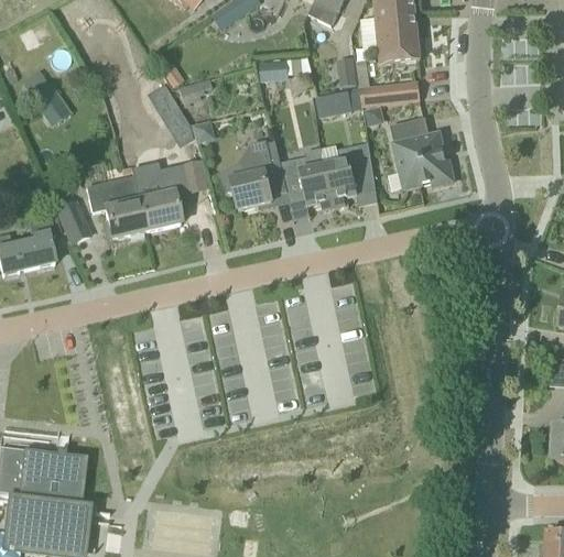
[(252,8),(247,0),(229,0),(218,8),(229,24),(252,8)]
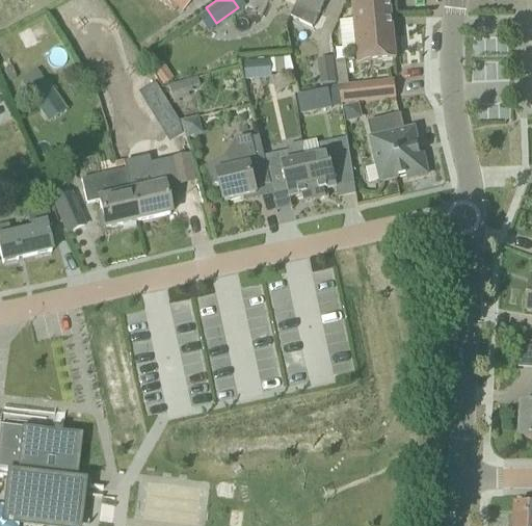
[(295,0),(289,11),(311,22),(315,15),(316,16),(323,0),(295,0)]
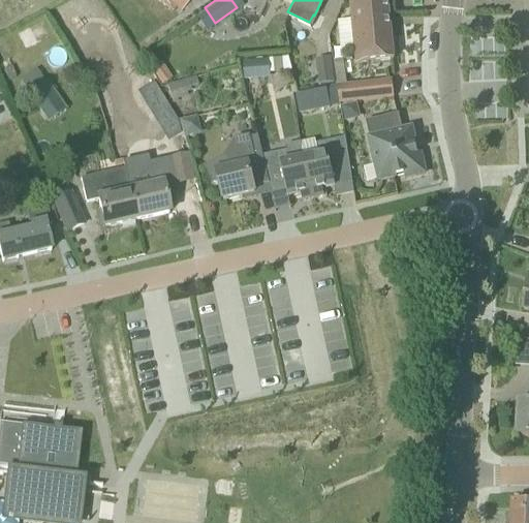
[(356,59),(394,55),(389,0),(350,0),(356,59)]
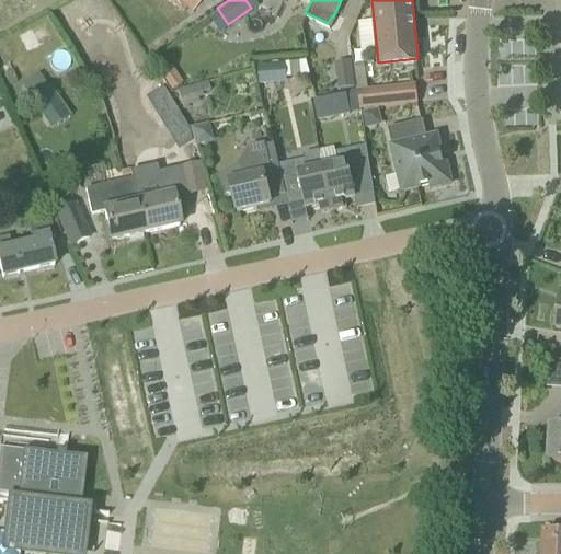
[(339,84),(355,82),(352,56),(335,58),(339,84)]
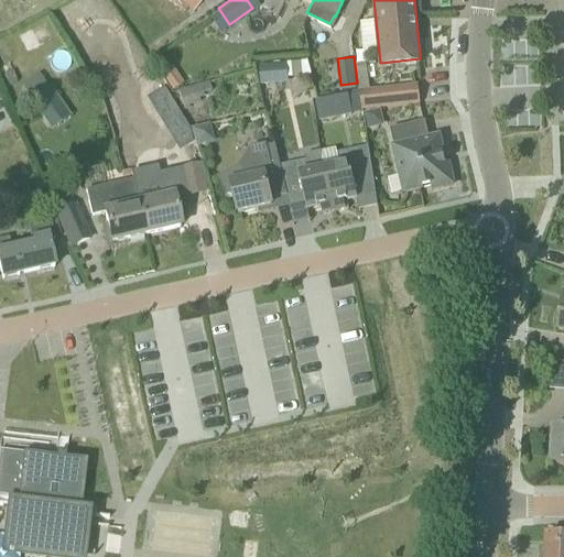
[(288,58),(259,61),(261,80),(274,79),(290,78),(289,73),(288,58)]
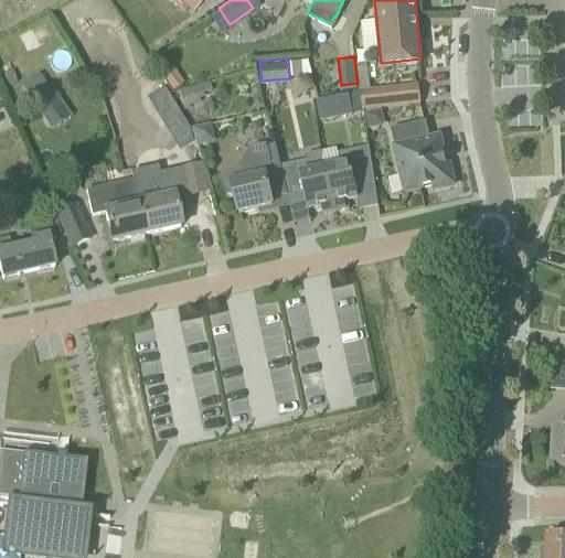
[(65,102),(52,82),(50,83),(41,70),(21,83),(31,96),(29,97),(43,117),(65,102)]
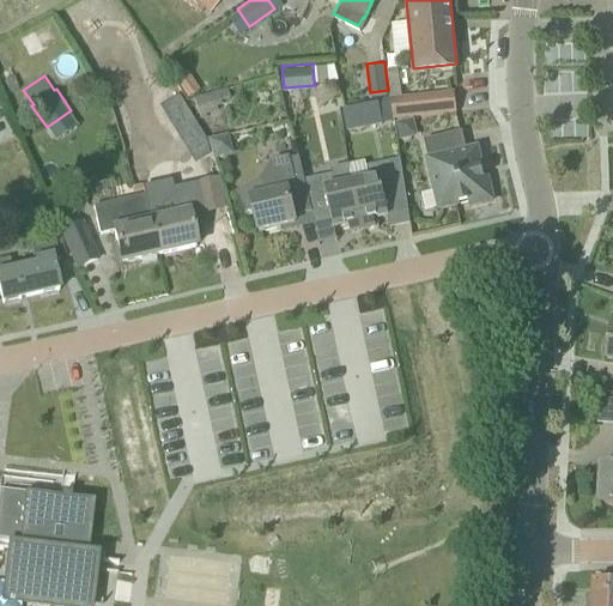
[(180,85),(187,95),(199,86),(193,77),(180,85)]
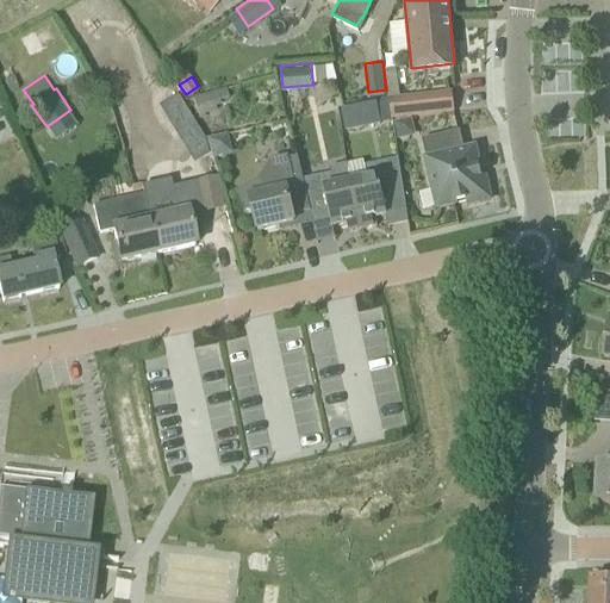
[(225,85),(216,87),(212,88),(193,93),(197,107),(199,114),(204,113),(204,110),(215,107),(215,103),(221,101),(219,97),(228,94),(225,85)]
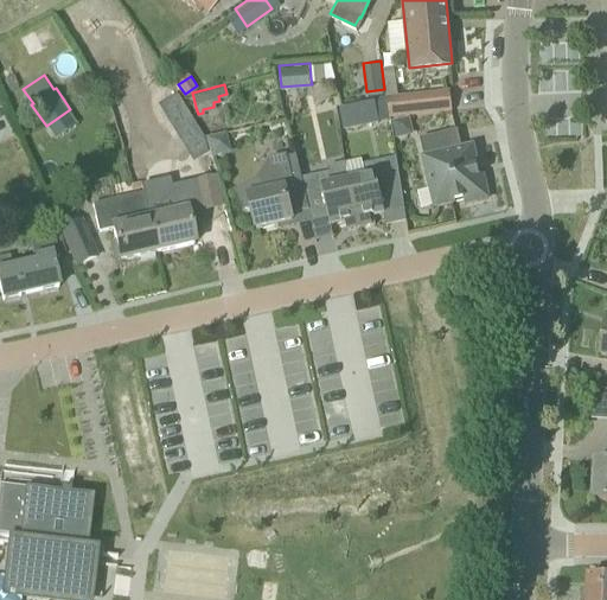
[(389,114),(452,107),(451,87),(387,94),(389,114)]
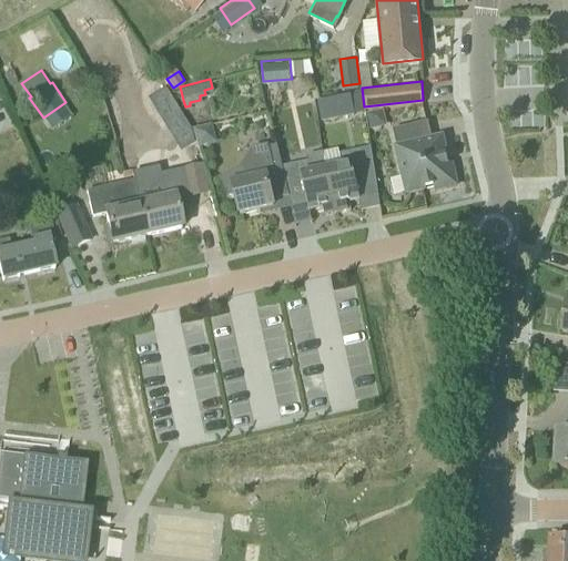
[(355,111),(351,91),(317,98),(322,118),(355,111)]
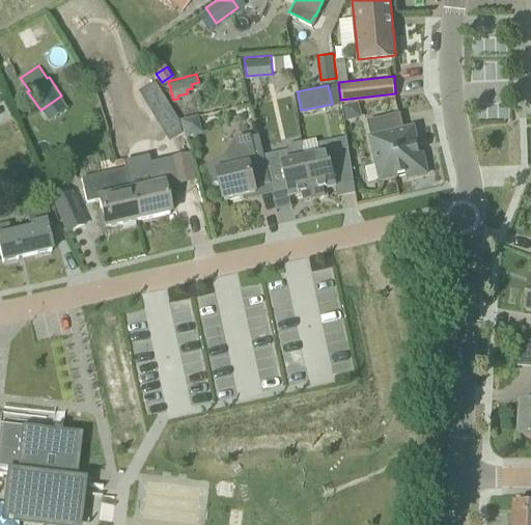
[(359,99),(343,103),(346,117),(362,113),(359,99)]
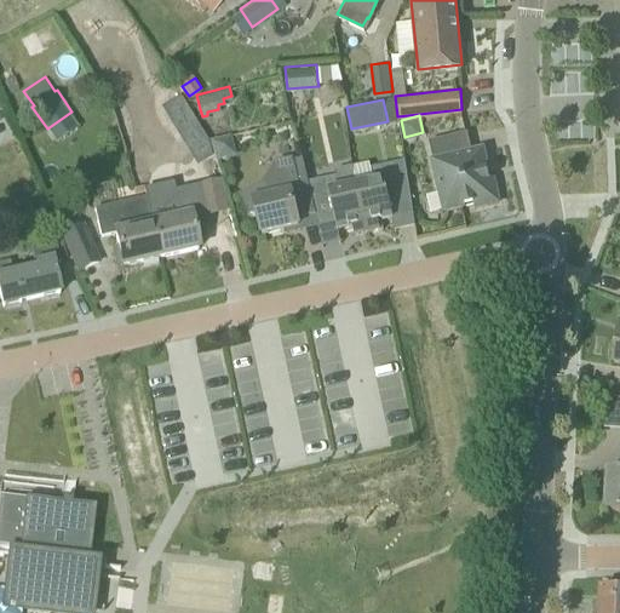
[(498,199),(493,175),(486,176),(483,167),(487,166),(482,147),(472,149),(468,129),(428,137),(441,189),(447,188),(451,205),(474,200),(475,204),(498,199)]
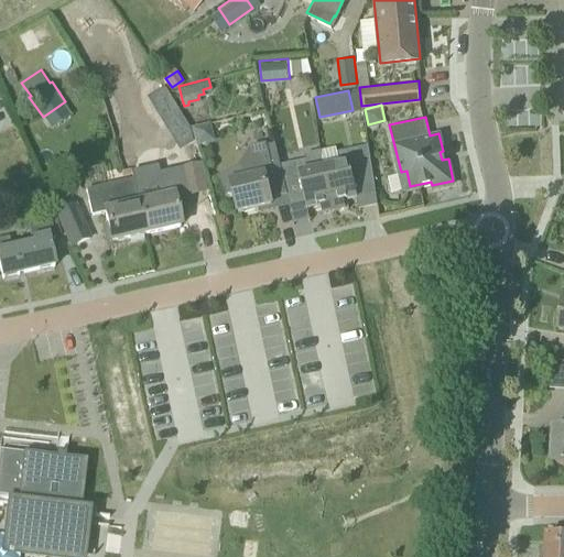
[(271,195),(286,192),(280,162),(275,140),(252,145),(240,164),(220,174),(228,189),(234,188),(238,209),(272,201),(271,195)]
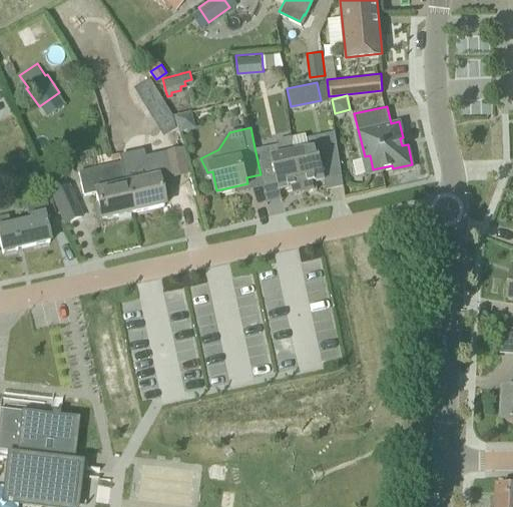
[(335,128),(307,134),(310,145),(295,149),(304,188),(315,186),(313,179),(325,176),(323,165),(340,161),(335,128)]
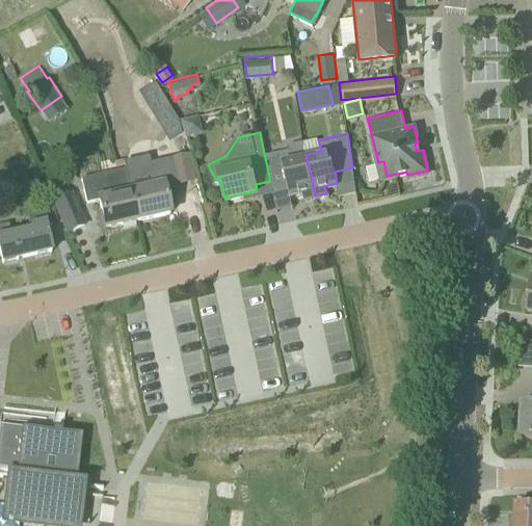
[(303,198),(315,195),(306,155),(291,158),(288,147),(264,153),(270,181),(271,186),(287,183),(289,194),(302,191),(303,198)]
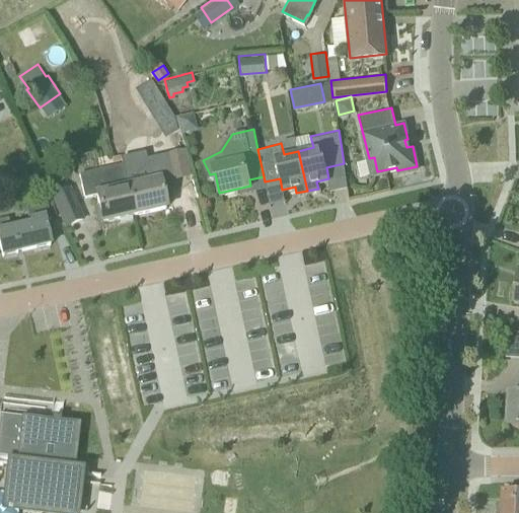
[(124,169),(134,212),(165,205),(159,177),(171,175),(165,151),(145,156),(146,164),(124,169)]
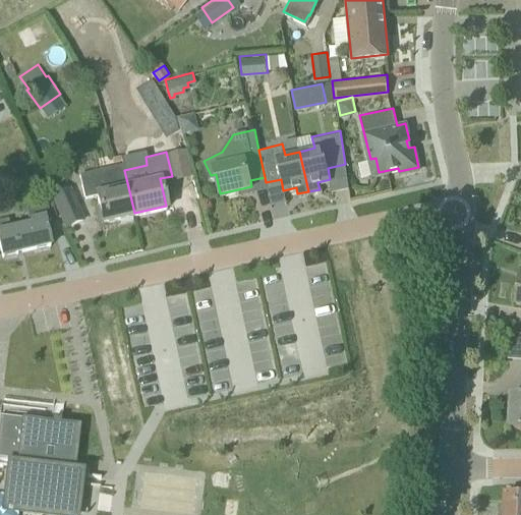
[(103,220),(134,213),(124,170),(122,162),(121,163),(122,167),(101,171),(100,167),(78,172),(84,195),(97,193),(103,220)]
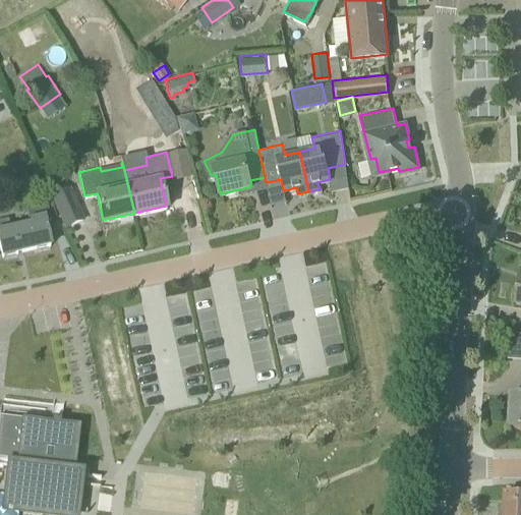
[(65,224),(68,223),(82,217),(69,187),(53,194),(65,224)]
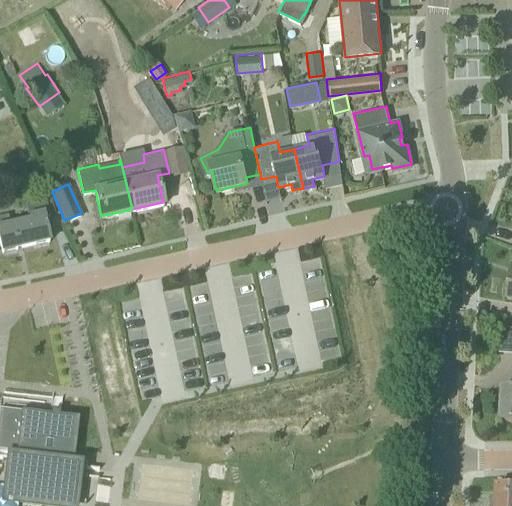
[(0,214),(0,240),(2,249),(49,239),(43,214),(50,213),(46,196),(25,201),(29,219),(11,223),(8,213),(0,214)]
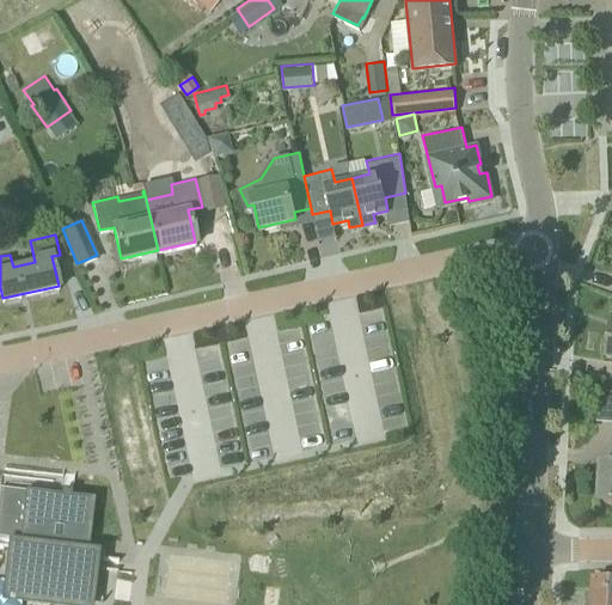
[(611,459),(599,459),(597,501),(611,501),(611,459)]
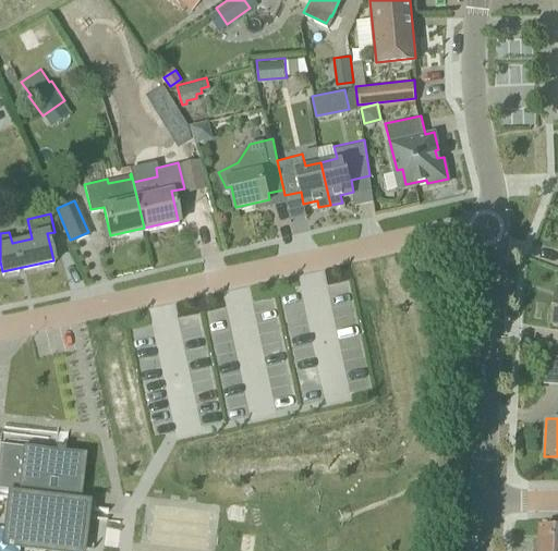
[(80,503),(86,451),(60,449),(23,443),(0,440),(0,486),(17,489),(16,494),(10,494),(4,540),(81,550),(86,503),(80,503)]
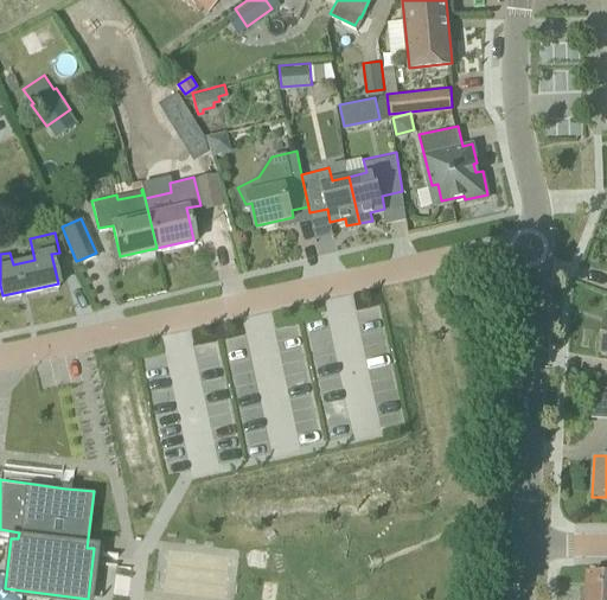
[(606,572),(588,570),(587,598),(606,599),(606,572)]
